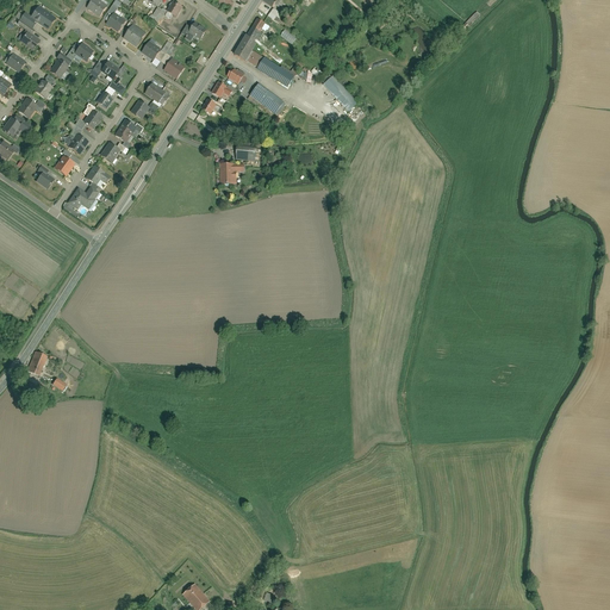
[(74,0),(78,2),(79,0),(89,0),(88,2),(91,5),(88,8),(100,17),(107,7),(98,0),(74,0)]
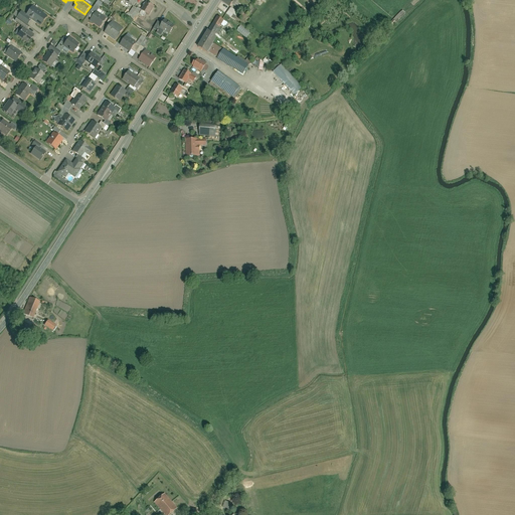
[(138,0),(129,0),(128,3),(133,6),(125,16),(134,23),(142,12),(135,6),(138,0)]
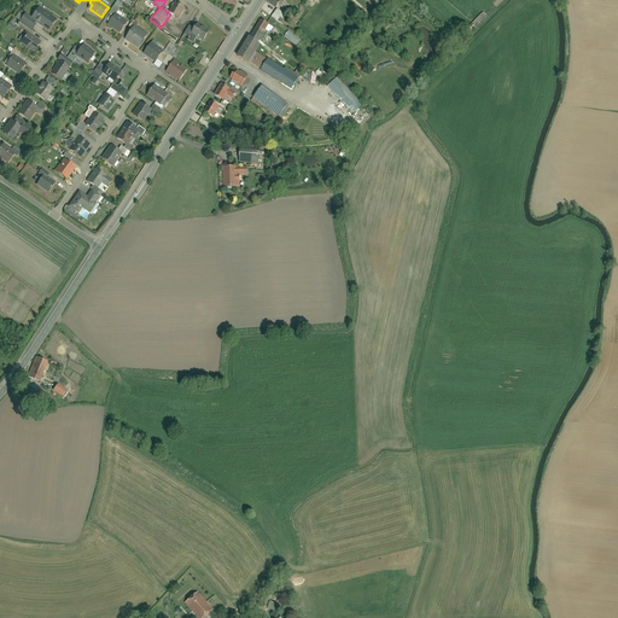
[(285,0),(266,0),(264,3),(279,12),(285,0)]
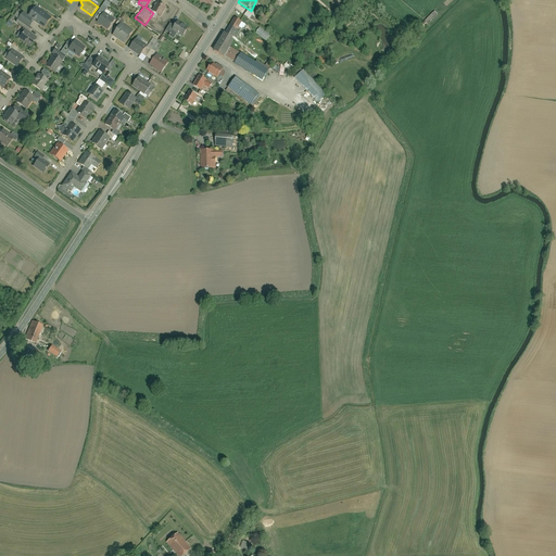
[(301,0),(287,0),(285,3),(292,10),(301,0)]
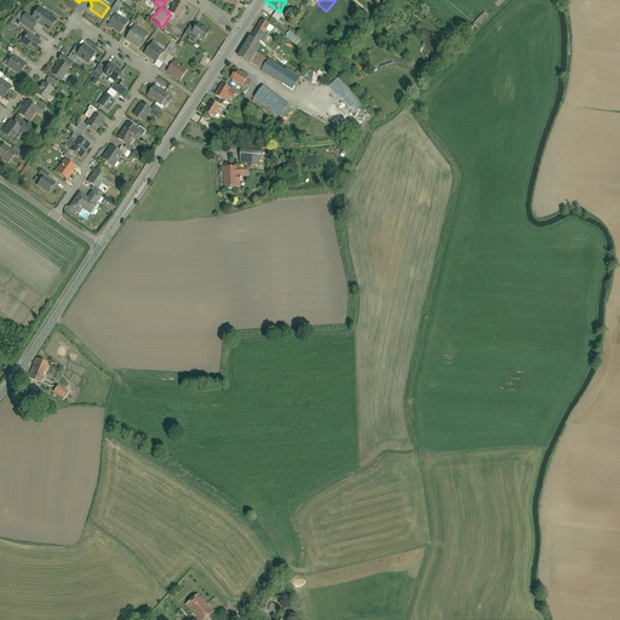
[(187,7),(181,4),(174,15),(182,18),(187,7)]
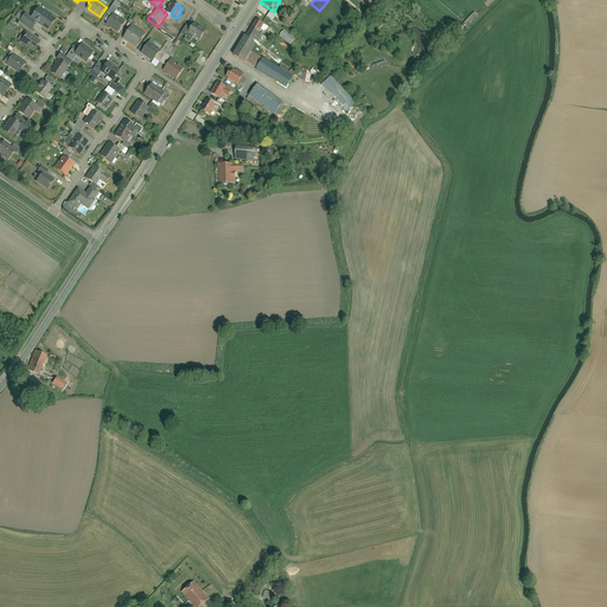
[(120,32),(127,21),(115,14),(119,8),(113,5),(107,17),(110,18),(107,25),(108,25),(120,32)]
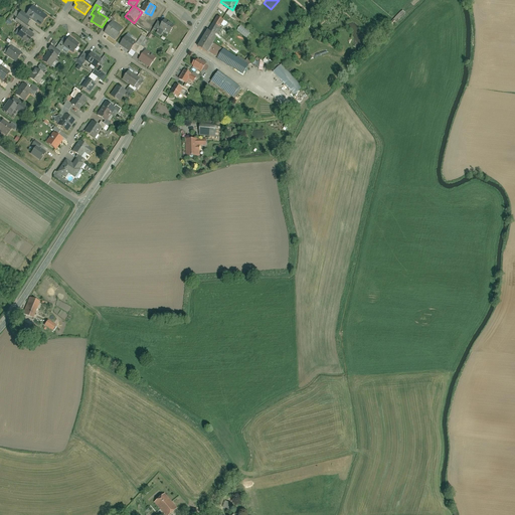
[(16,35),(27,43),(33,35),(26,29),(29,26),(27,25),(30,20),(38,26),(46,15),(32,5),(25,14),(21,11),(13,21),(22,27),(16,35)]
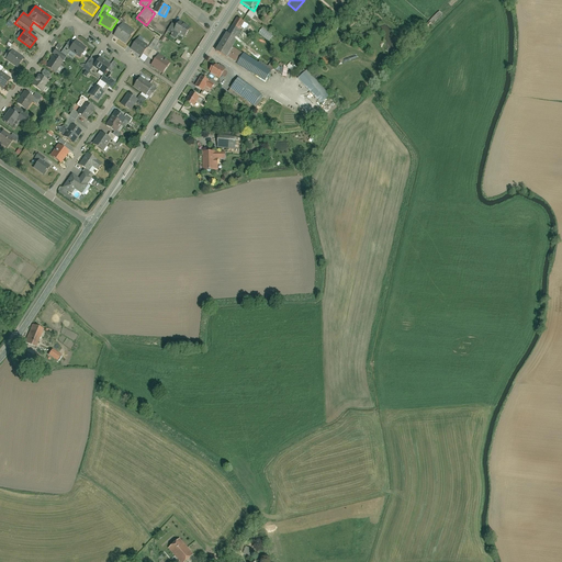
[(224,9),(218,7),(213,18),(217,20),(224,9)]
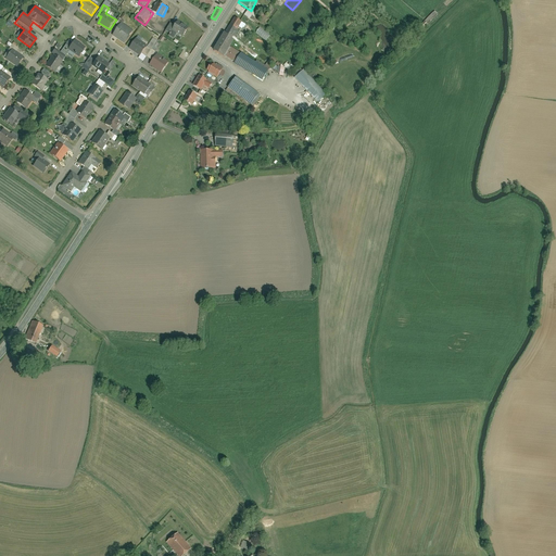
[(237,9),(213,49),(263,78),(270,64),(279,68),(277,72),(281,74),(286,67),(268,57),(262,65),(228,45),(231,40),(254,53),(256,50),(238,40),(243,33),(240,30),(244,22),(262,33),(265,28),(250,20),(253,13),(244,8),(242,12),(237,9)]
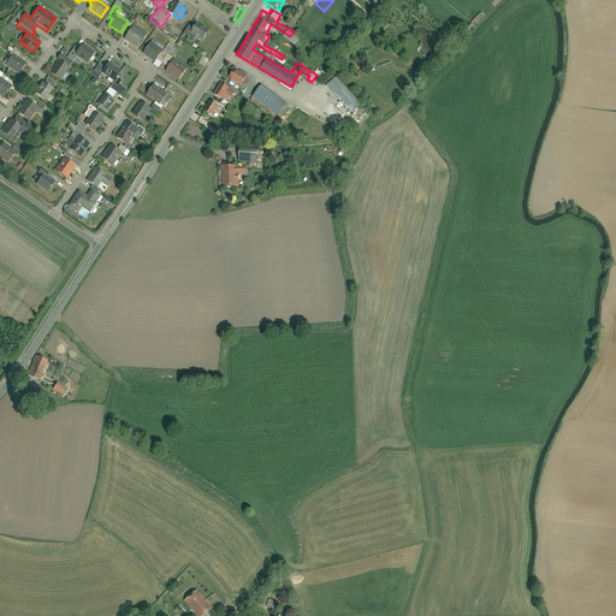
[(474,23),(478,27),(487,16),(484,12),(474,23)]
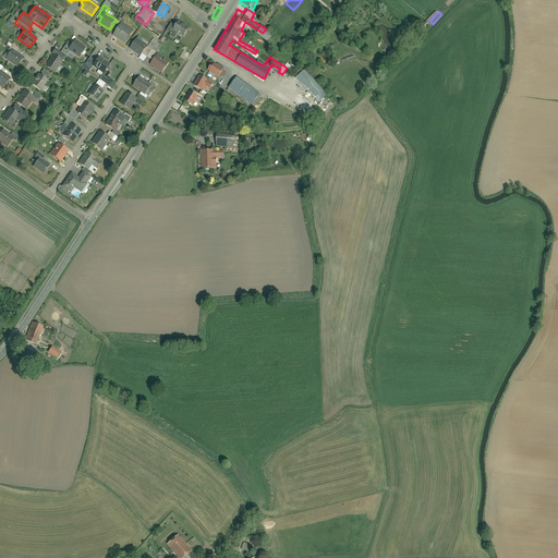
[(181,23),(174,31),(184,37),(190,29),(181,23)]
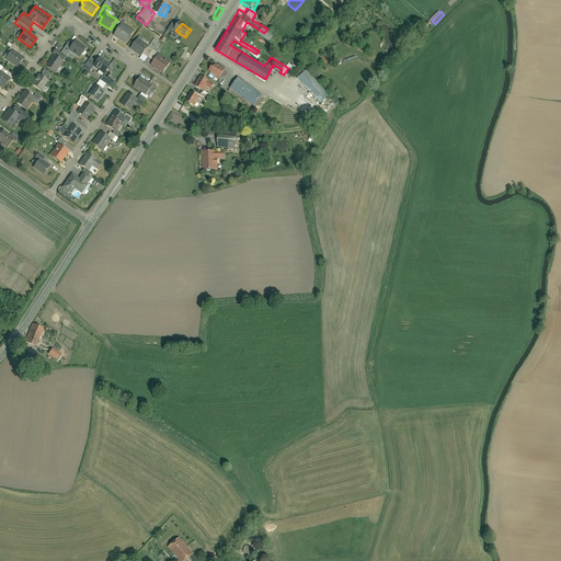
[(135,32),(125,24),(115,37),(125,45),(135,32)]
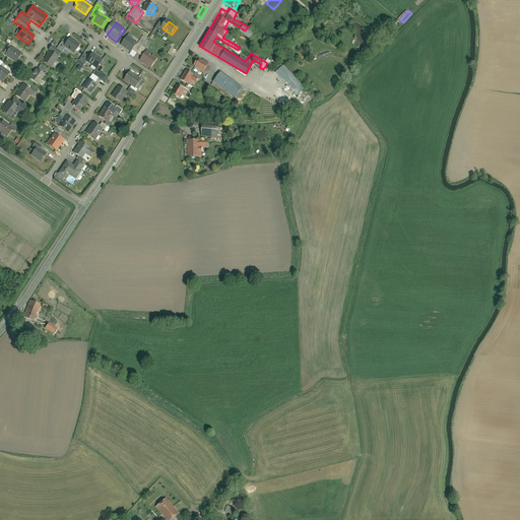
[(75,42),(76,41),(70,37),(64,46),(74,53),(79,45),(75,42)]
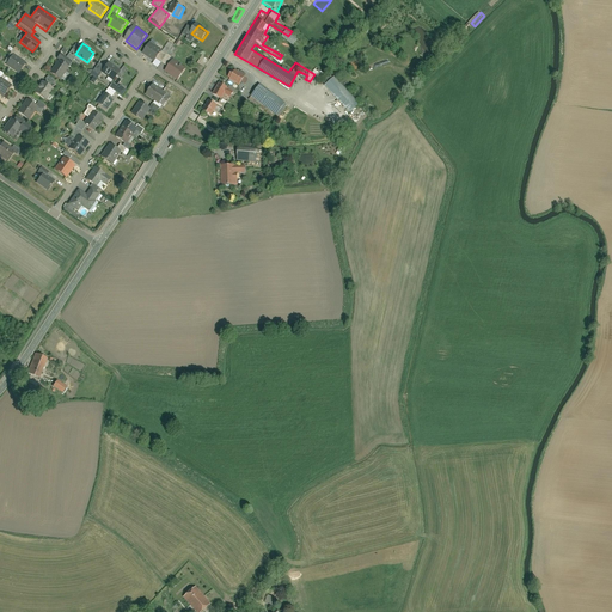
[(185,71),(164,54),(165,53),(153,43),(144,55),(154,63),(157,61),(167,68),(165,71),(178,81),(185,71)]
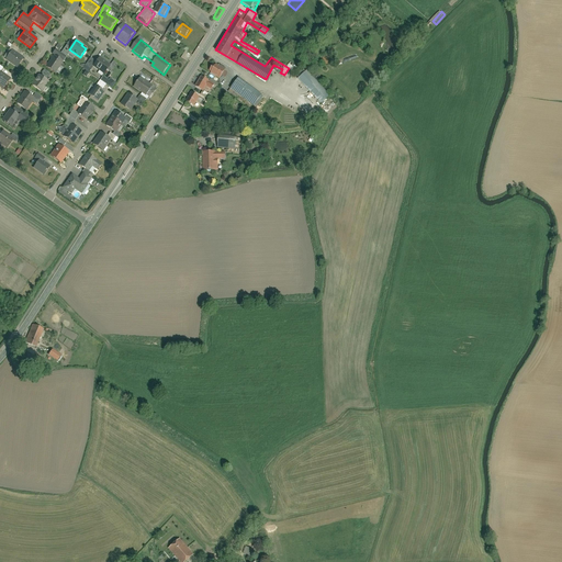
[(156,40),(152,47),(160,52),(165,44),(156,40)]
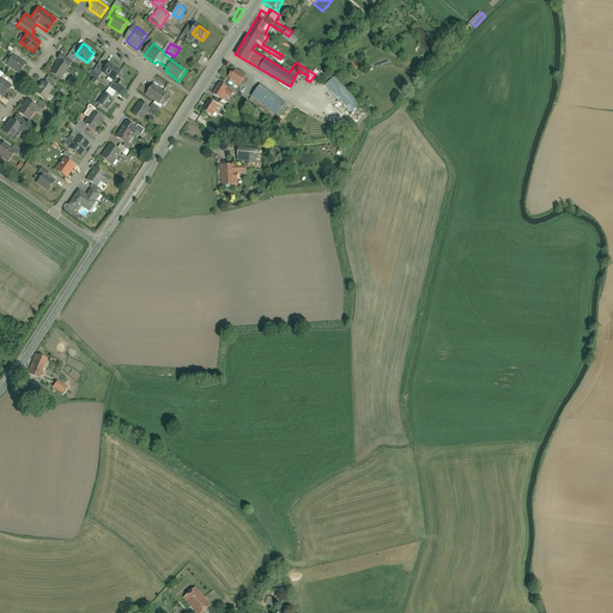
[(25,64),(14,55),(6,68),(17,76),(25,64)]
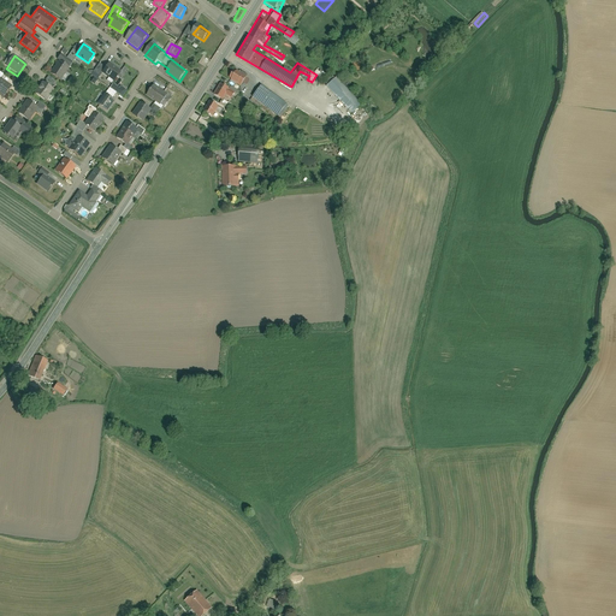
[(59,61),(51,73),(60,81),(69,67),(59,61)]
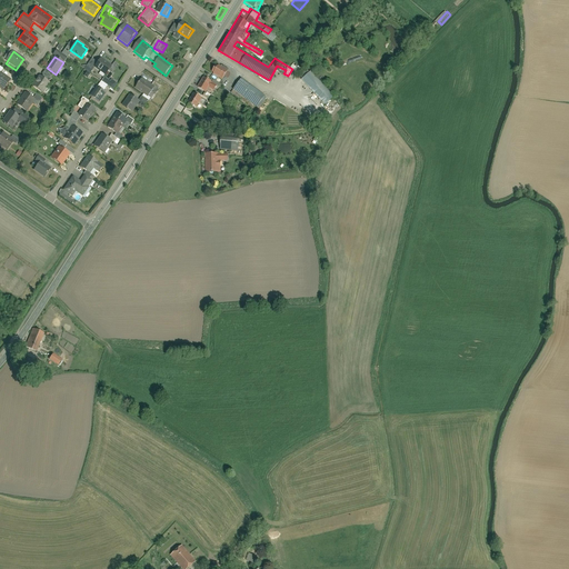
[(115,65),(105,58),(100,67),(109,73),(115,65)]
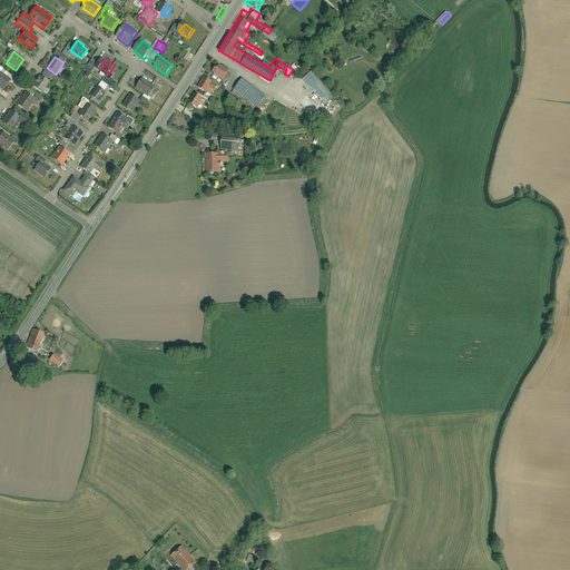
[(220,67),(213,76),(224,84),(231,75),(220,67)]
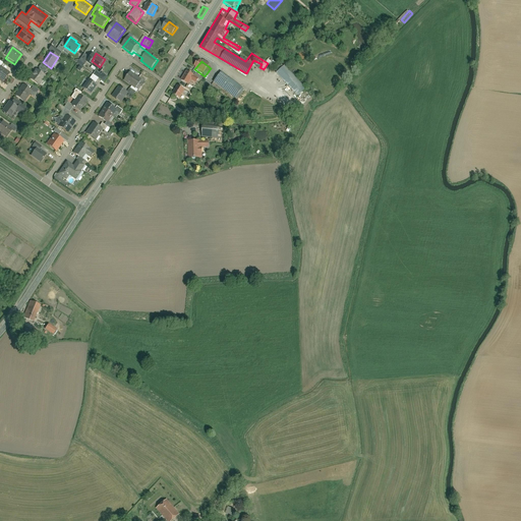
[(9,74),(0,66),(0,82),(2,83),(9,74)]
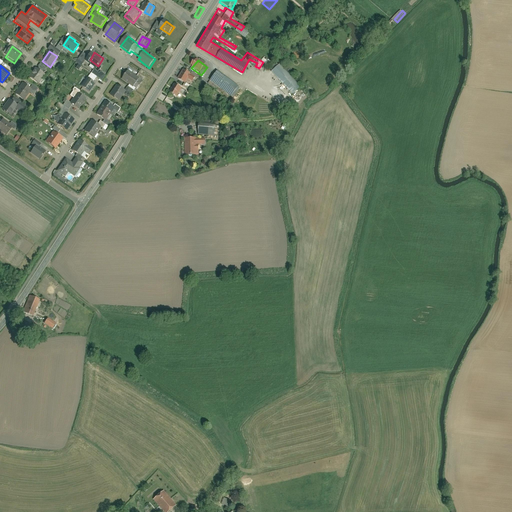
[(297,91),(276,66),(268,73),(289,98),(297,91)]
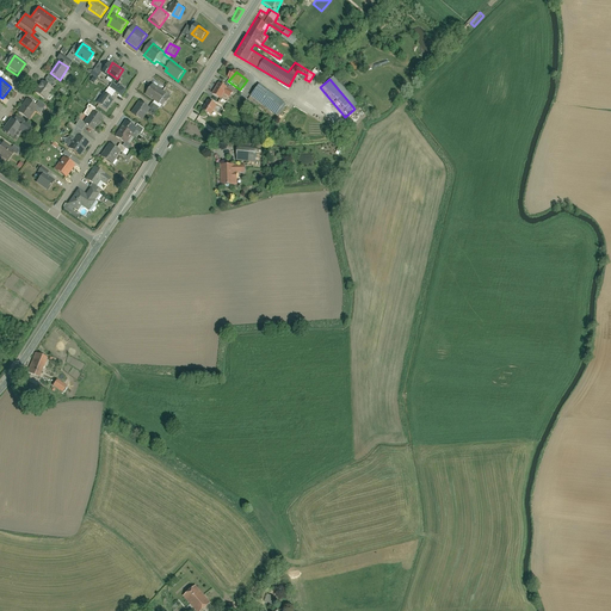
[(42,103),(53,87),(44,81),(34,97),(42,103)]
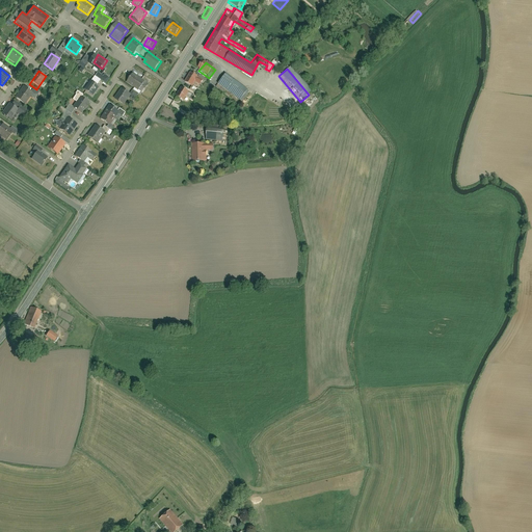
[(246,88),(222,74),(217,82),(238,96),(240,92),(243,95),(246,88)]
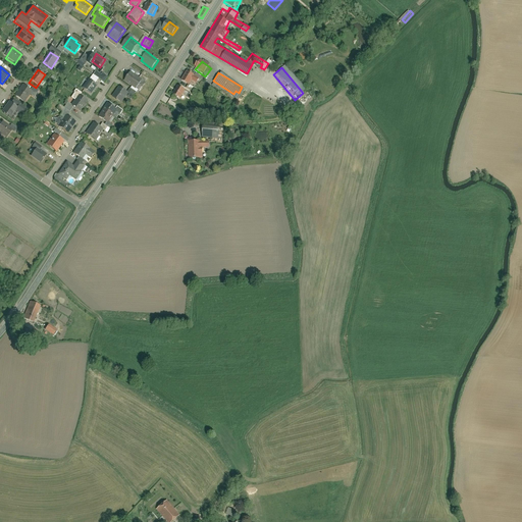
[(188,73),(183,81),(190,85),(194,77),(188,73)]
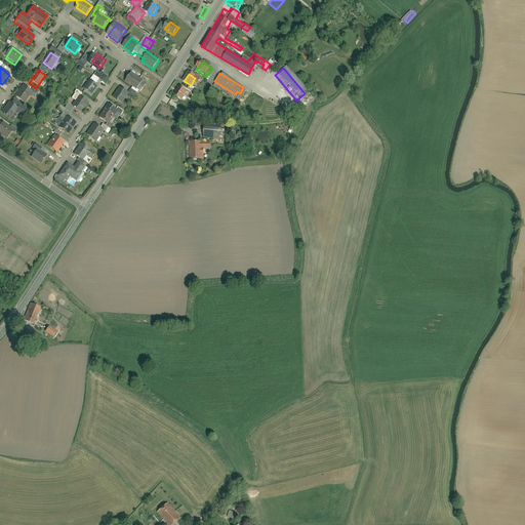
[(103,81),(92,75),(82,91),(92,97),(103,81)]
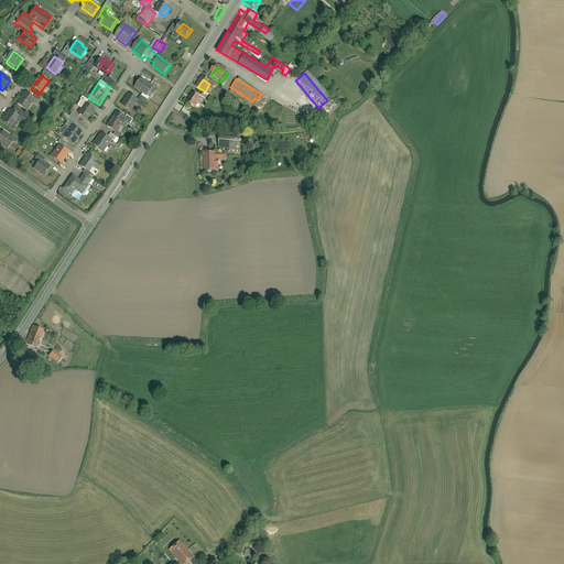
[(140,80),(136,88),(149,96),(154,88),(140,80)]
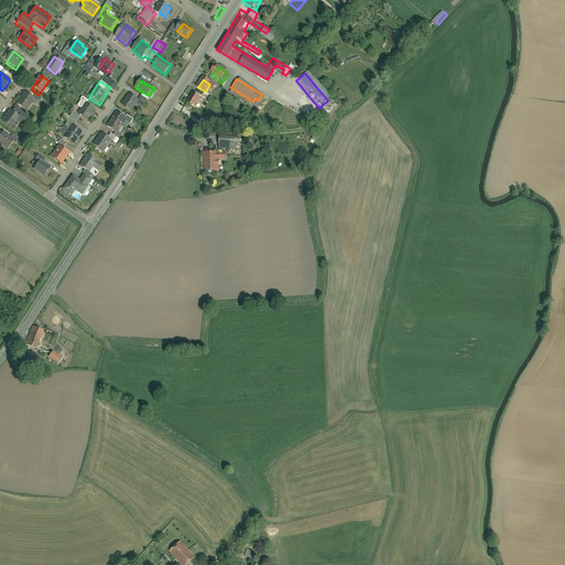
[(34,98),(25,92),(17,104),(25,110),(34,98)]
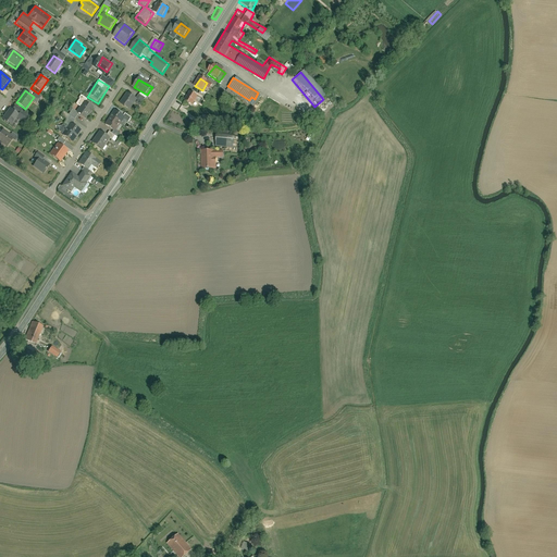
[(130,94),(123,104),(131,110),(135,104),(140,108),(145,100),(138,96),(136,98),(130,94)]
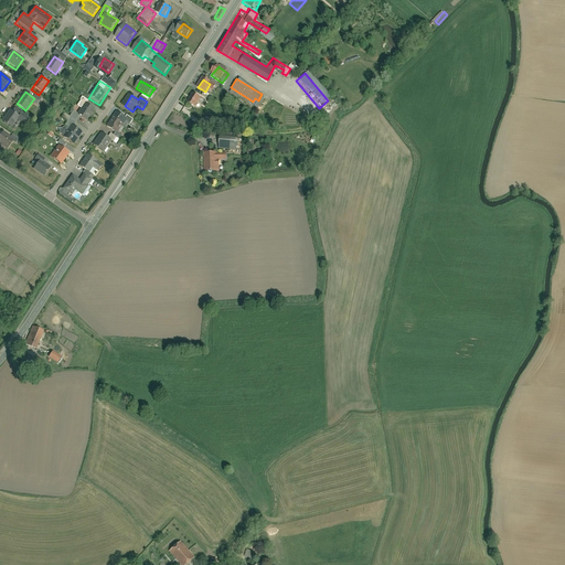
[(193,95),(189,104),(194,107),(200,98),(193,95)]
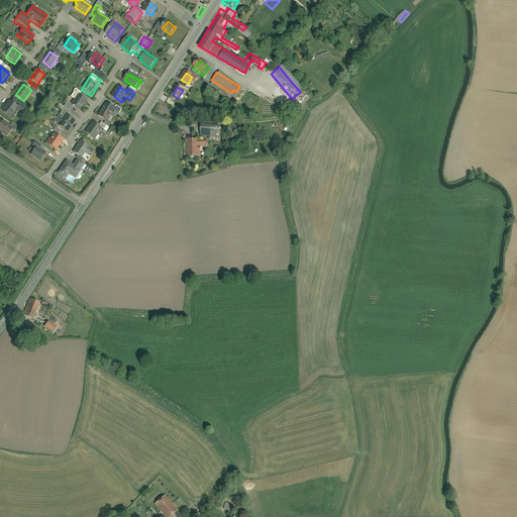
[(89,99),(79,93),(71,105),(81,112),(89,99)]
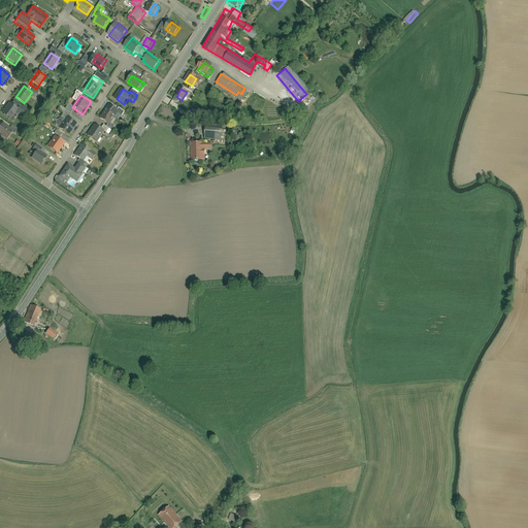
[(10,99),(1,112),(9,119),(13,112),(21,117),(26,108),(10,99)]
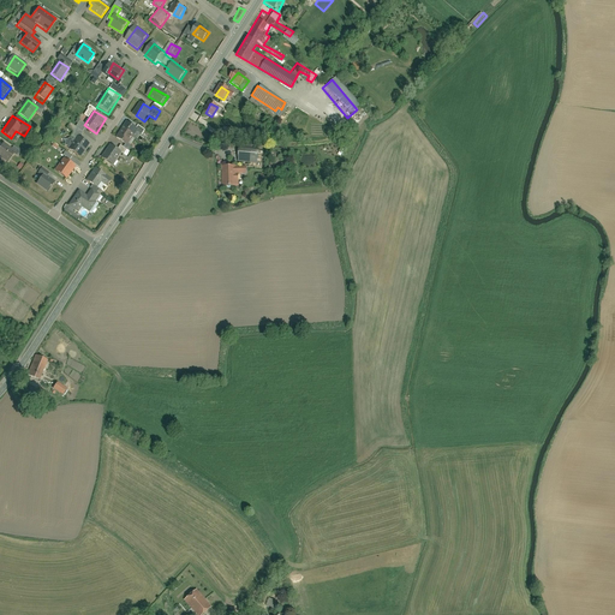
[(115,139),(126,147),(138,130),(127,123),(115,139)]
